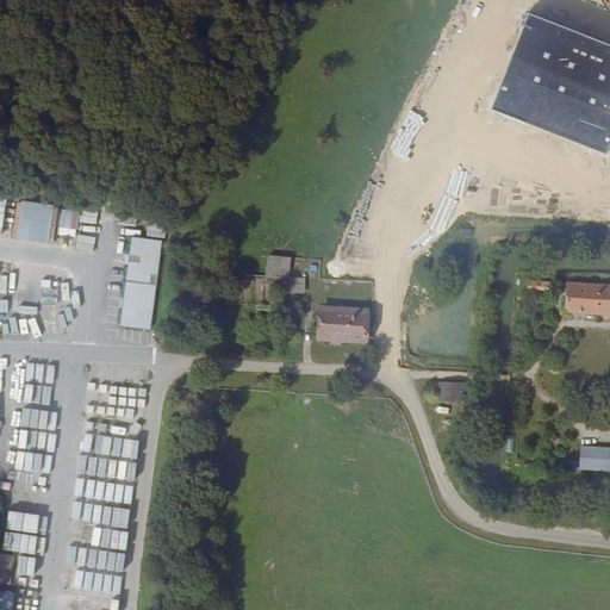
[(609,145),(609,47),(529,16),(492,110),(607,154),(609,145)]
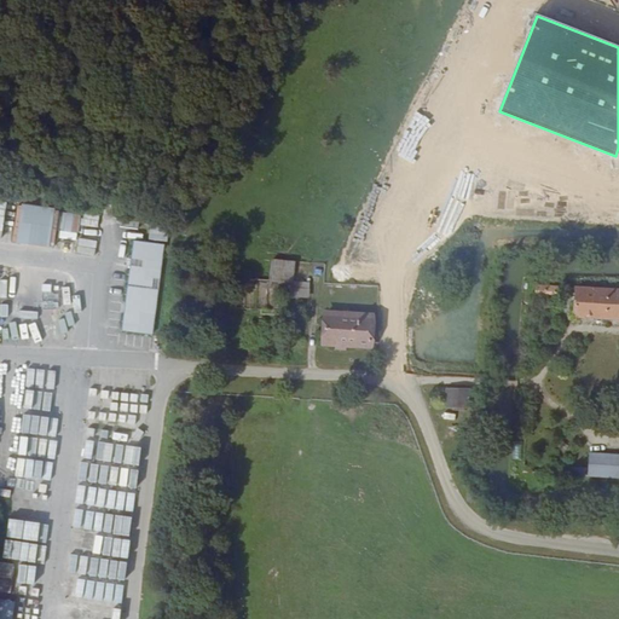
[(13,217),(15,206),(0,202),(0,239),(3,241),(7,215),(13,217)]
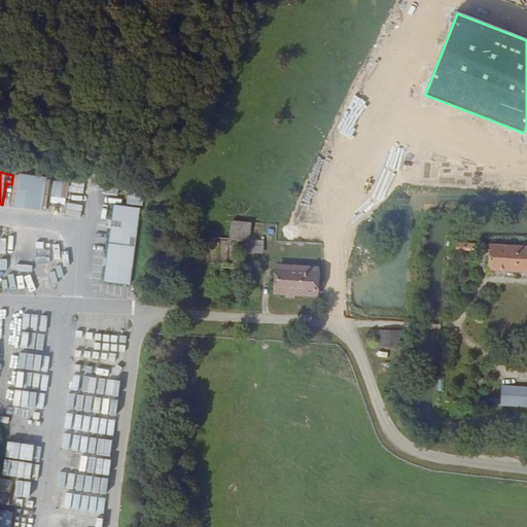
[(64,180),(15,175),(12,208),(49,211),(53,185),(64,186),(64,180)]
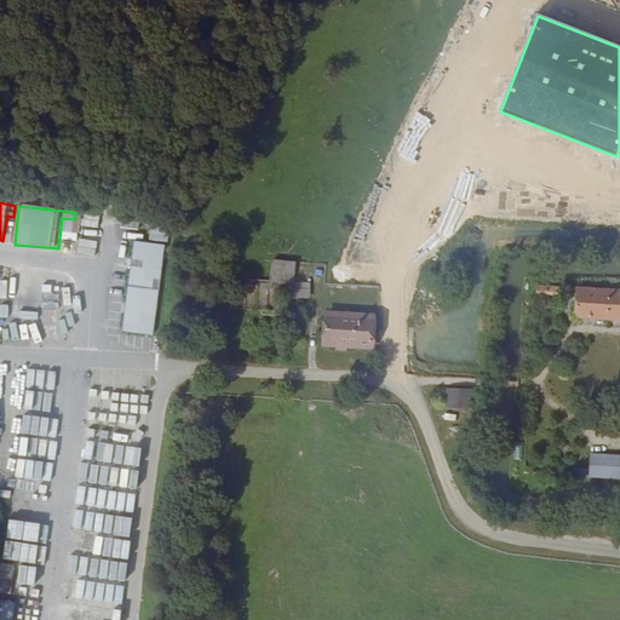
[(154,336),(166,245),(135,241),(122,332),(154,336)]
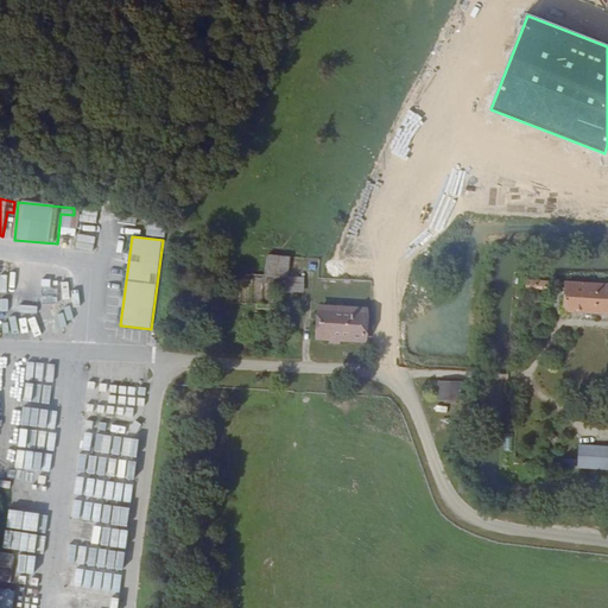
[(304,265),(264,263),(264,283),(303,286),(304,265)]
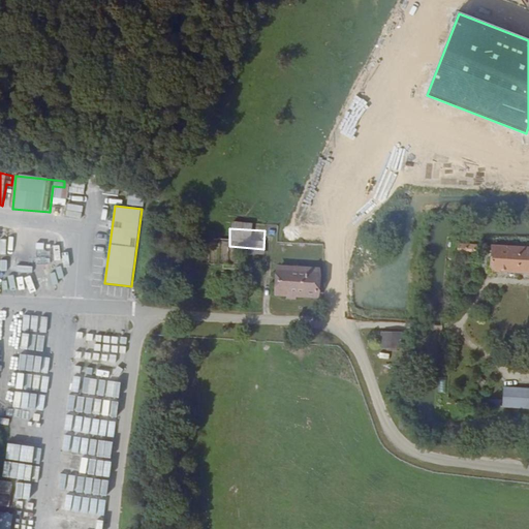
[(274,249),(263,249),(229,246),(226,246),(201,244),(200,252),(210,253),(259,256),(259,253),(274,254),(274,249)]
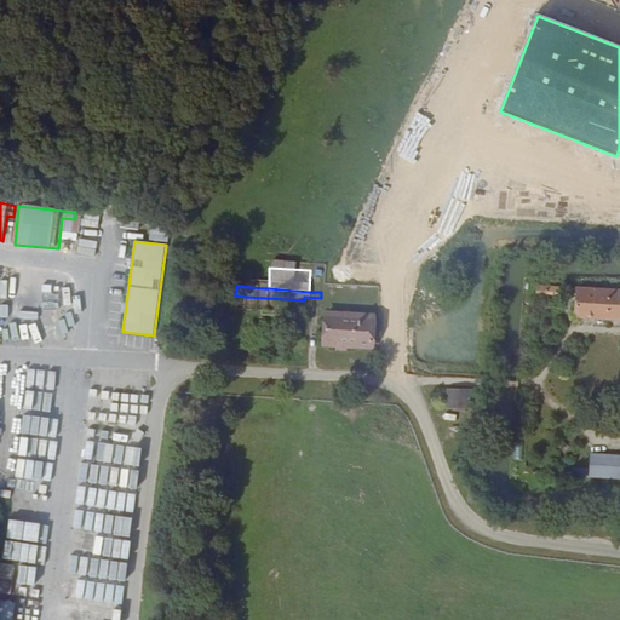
[(0,340),(12,342),(15,290),(0,288),(0,340)]
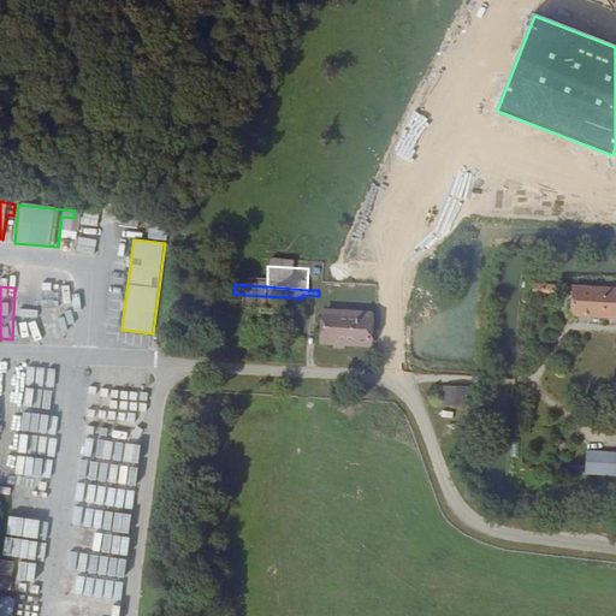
[(615,290),(582,289),(581,313),(615,315),(615,290)]
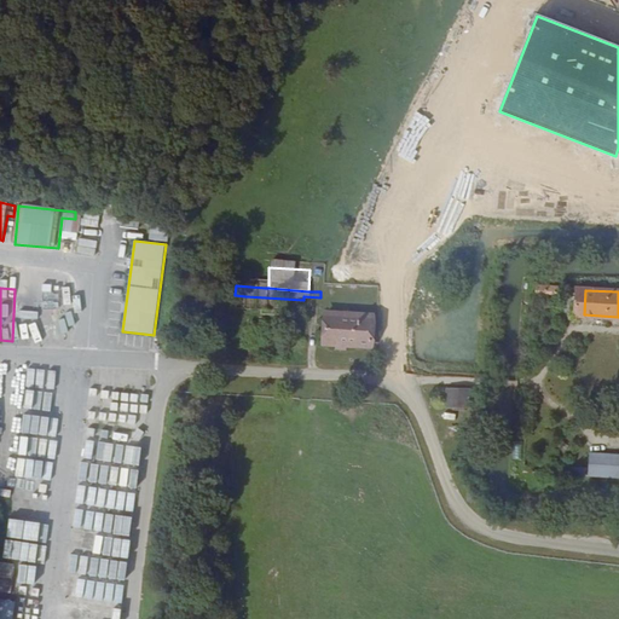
[(381,358),(382,328),(337,324),(334,354),(381,358)]
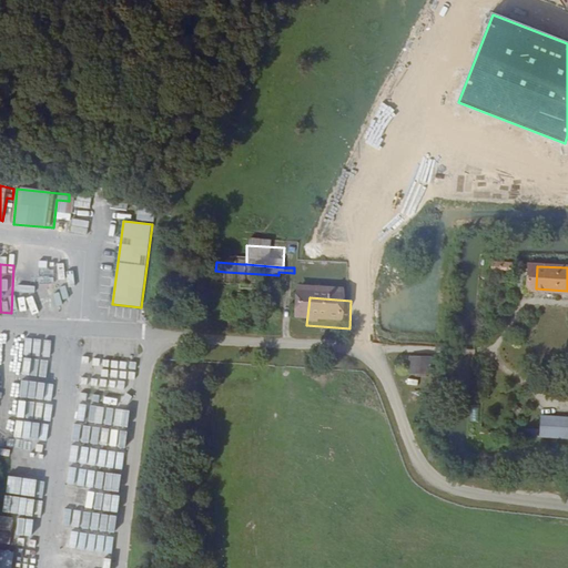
[(22,358),(23,379),(42,379),(42,337),(24,337),(26,358),(22,358)]
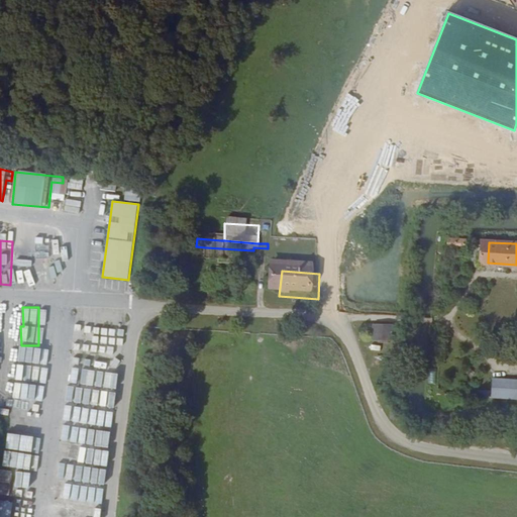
[(403,345),(403,329),(382,329),(382,344),(403,345)]
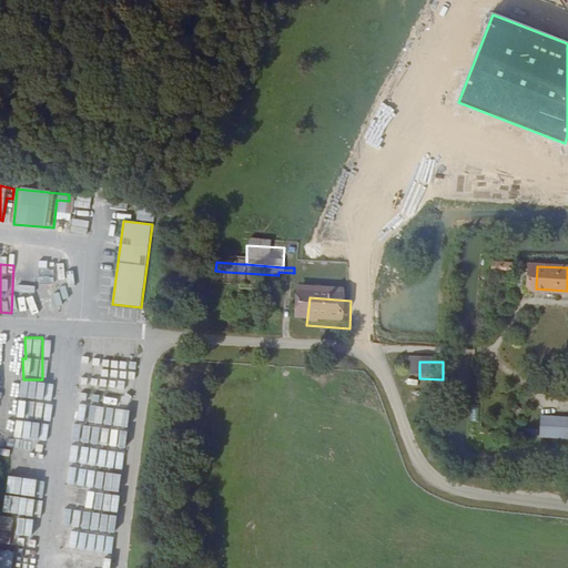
[(16,418),(14,439),(39,440),(38,452),(44,452),(47,401),(36,401),(37,381),(20,379),(18,418),(16,418)]
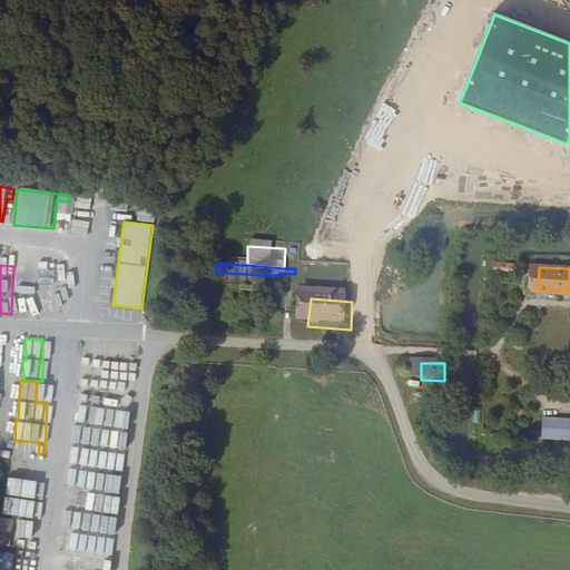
[(0,455),(8,458),(9,451),(0,449),(0,455)]
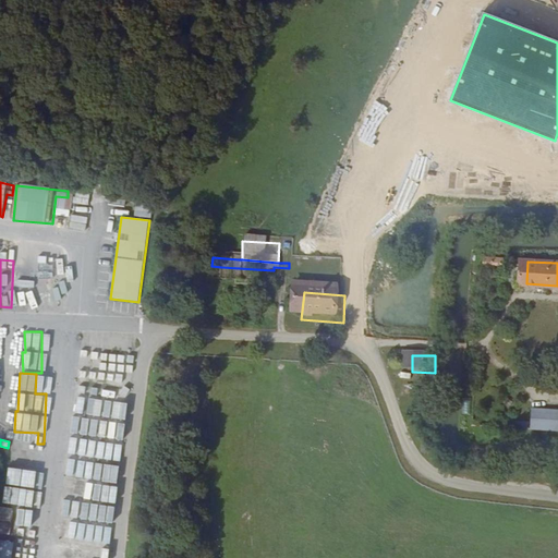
[(14,447),(9,484),(23,486),(25,468),(33,469),(35,450),(14,447)]
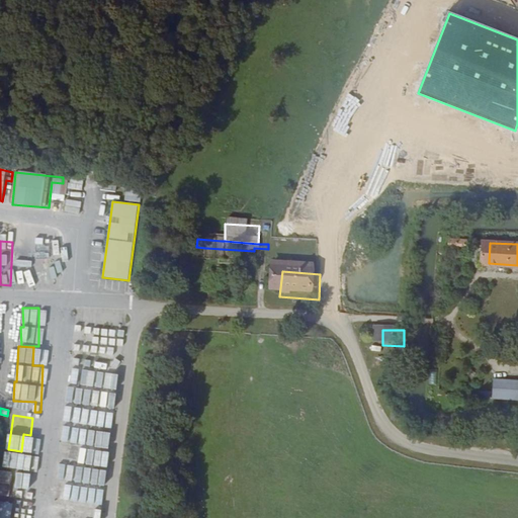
[(102,460),(103,452),(83,450),(81,463),(101,466),(102,460)]
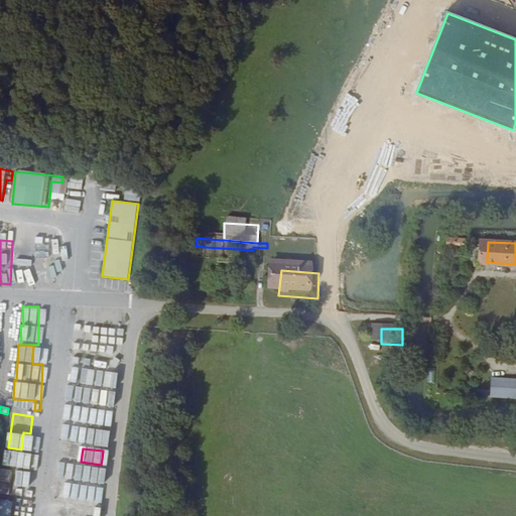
[(18,468),(18,467),(25,468),(26,453),(5,450),(4,466),(18,468)]
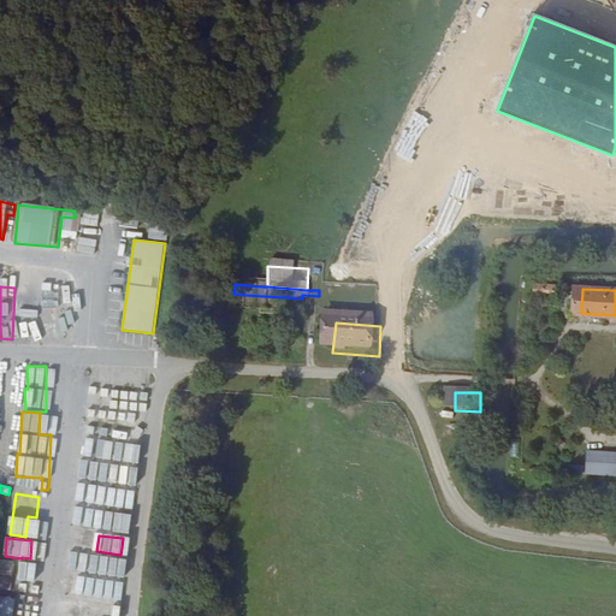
[(0,560),(0,575),(13,576),(15,561),(0,560)]
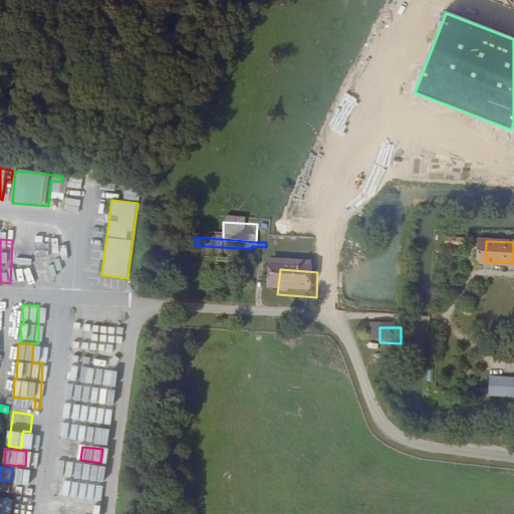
[(81,467),(80,479),(88,479),(88,472),(97,472),(98,467),(81,467)]
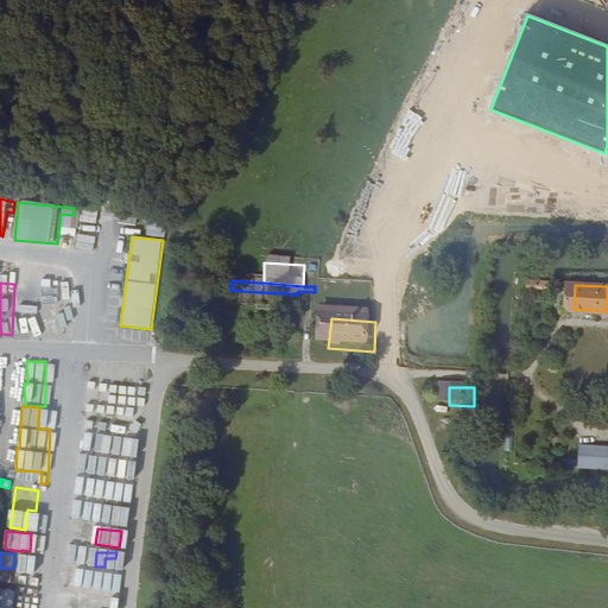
[(39,575),(39,556),(18,556),(18,574),(39,575)]
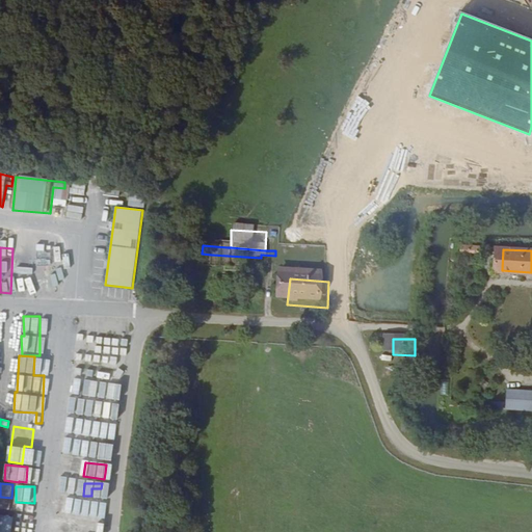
[(0,531),(10,531),(12,516),(0,515),(0,531)]
